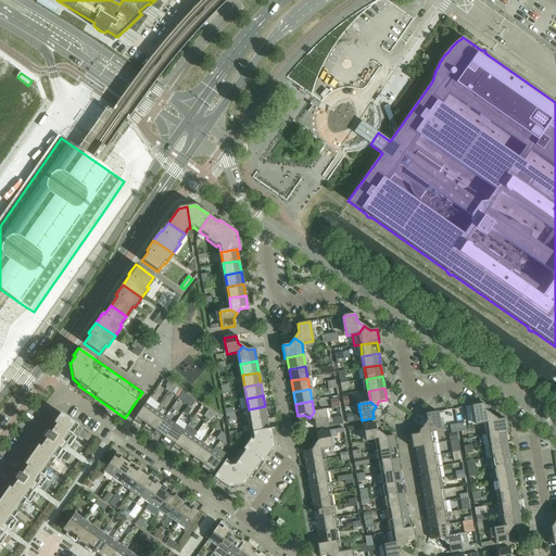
[(144,404),(136,418),(146,425),(155,412),(144,404)]
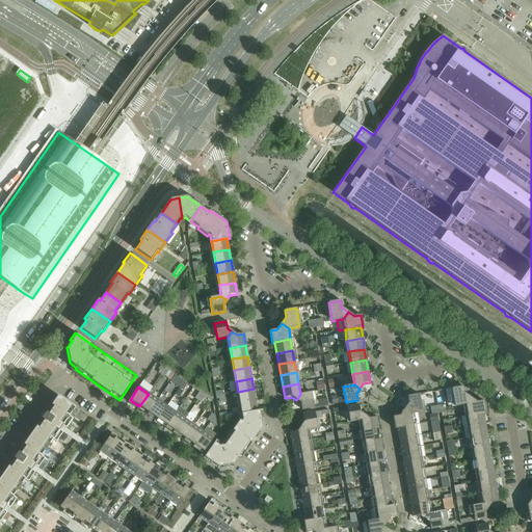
[(462,387),(451,389),(454,407),(466,405),(471,398),(464,394),(462,387)]
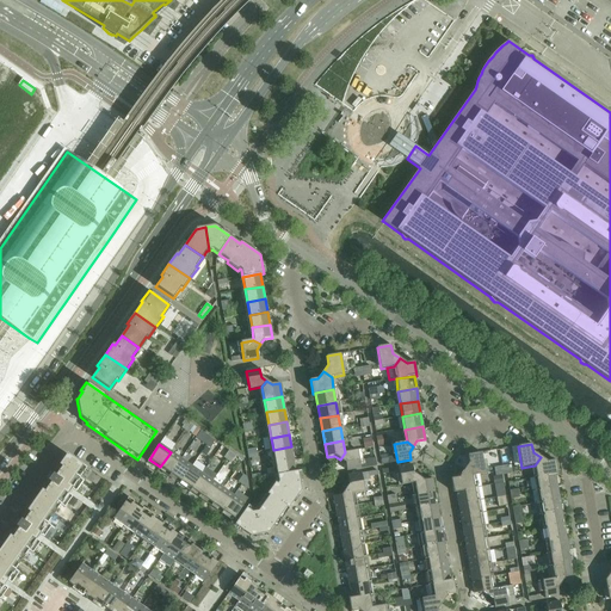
[(291,446),(273,450),(276,463),(294,460),(291,446)]
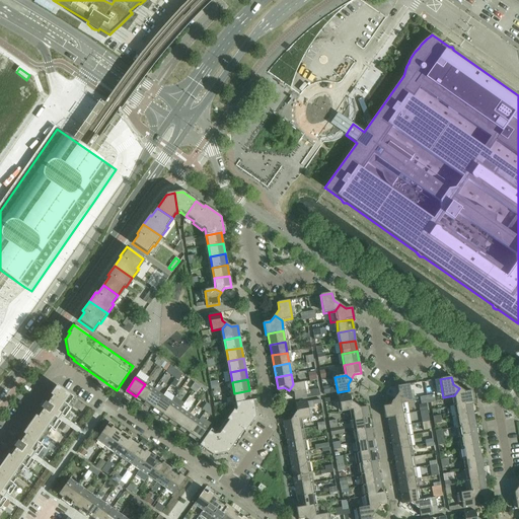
[(293,384),(289,390),(293,393),(295,400),(306,398),(303,382),(293,384)]
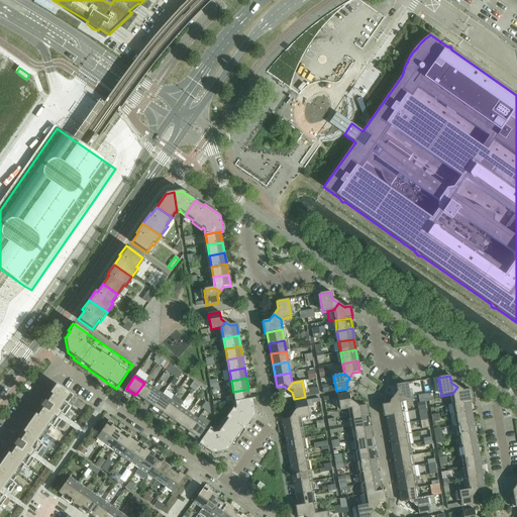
[(144,383),(135,395),(144,401),(153,389),(144,383)]
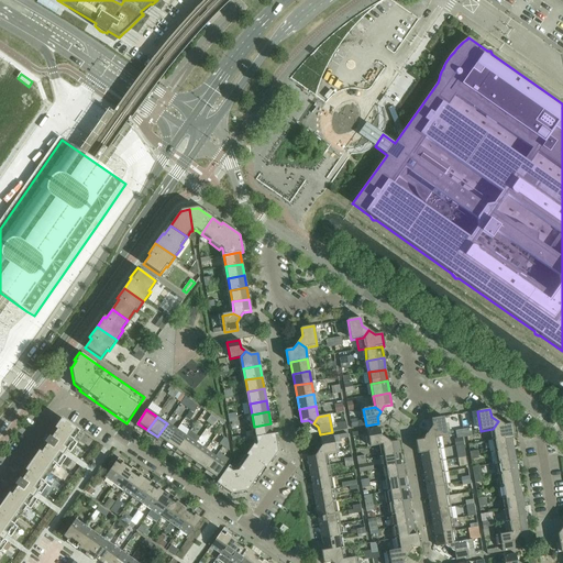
[(443,417),(431,419),(432,427),(428,433),(434,439),(446,437),(443,417)]
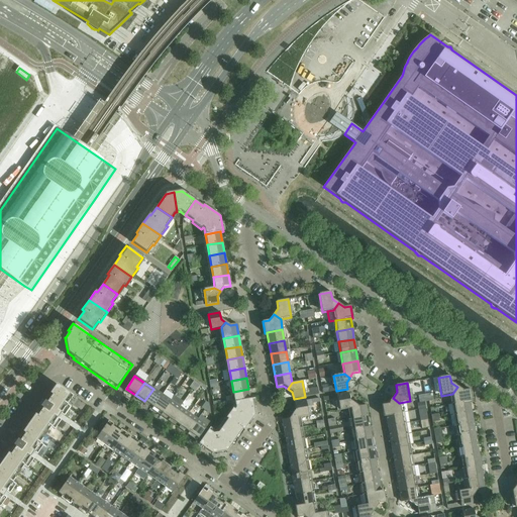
[(68,405),(73,396),(57,385),(0,464),(0,507),(7,498),(3,496),(6,492),(10,494),(16,485),(13,483),(24,466),(27,469),(34,459),(30,456),(33,452),(37,454),(43,445),(40,443),(52,427),(55,429),(62,420),(58,418),(61,414),(65,416),(71,407),(68,405)]
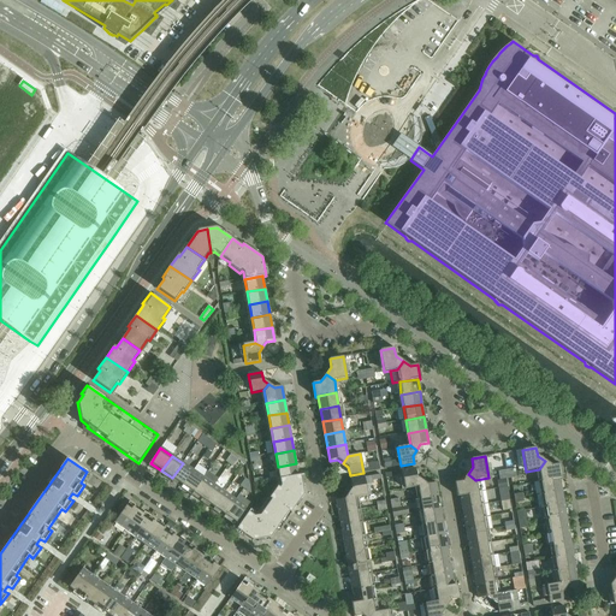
[(545,461),(539,469),(542,481),(560,478),(560,479),(562,479),(560,465),(552,466),(545,461)]
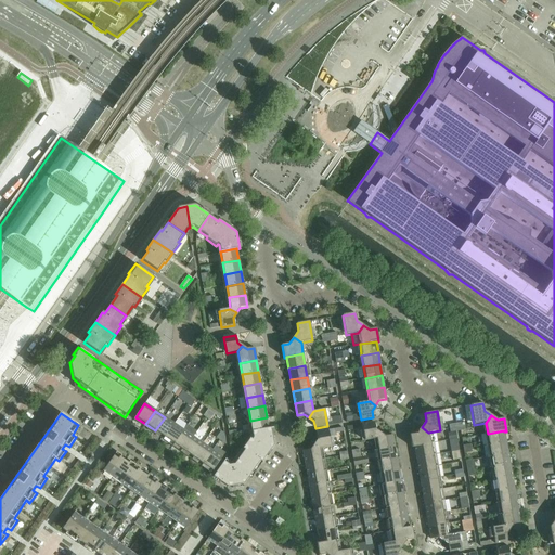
[(165,417),(155,430),(165,438),(173,424),(165,417)]
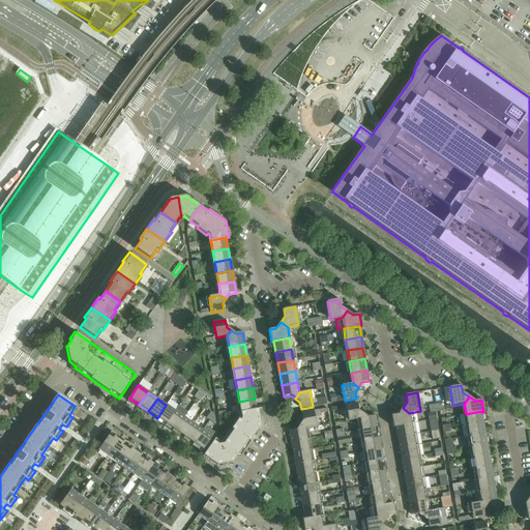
[(255,399),(239,402),(240,412),(257,410),(257,409),(255,399)]
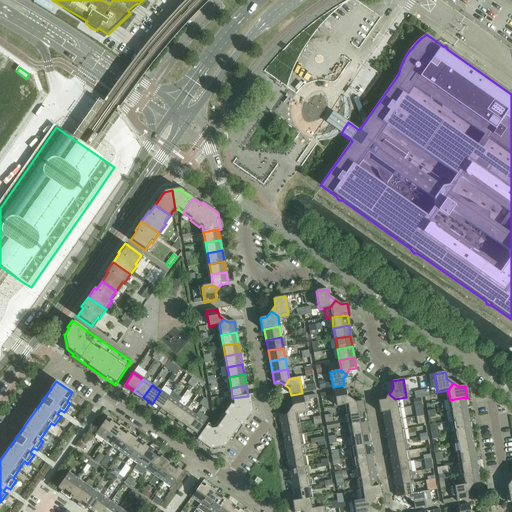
[(345,389),(334,391),(336,407),(347,405),(351,400),(346,396),(345,389)]
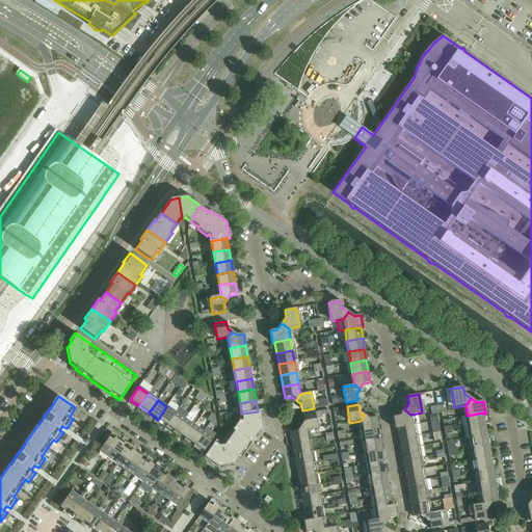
[(166,406),(158,420),(166,426),(176,413),(166,406)]
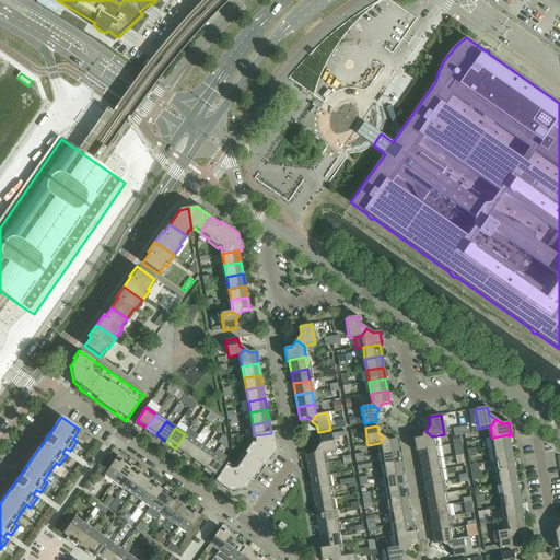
[(185,434),(175,448),(185,455),(195,441),(199,435),(189,429),(185,434)]
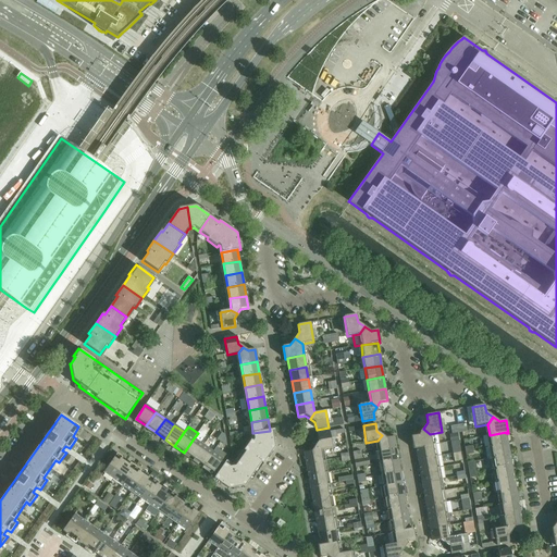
[(413,449),(416,448),(432,445),(430,434),(423,429),(418,435),(411,436),(413,449)]
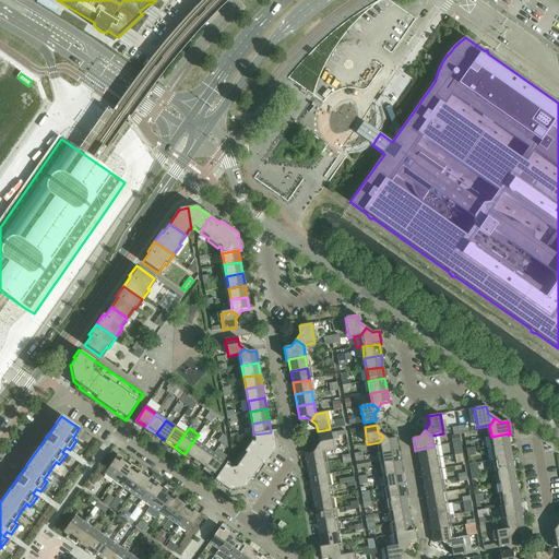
[(246,453),(239,463),(256,474),(262,464),(263,466),(274,451),(275,449),(273,431),(271,431),(271,432),(253,435),(254,441),(253,442),(252,441),(245,452),(246,453)]
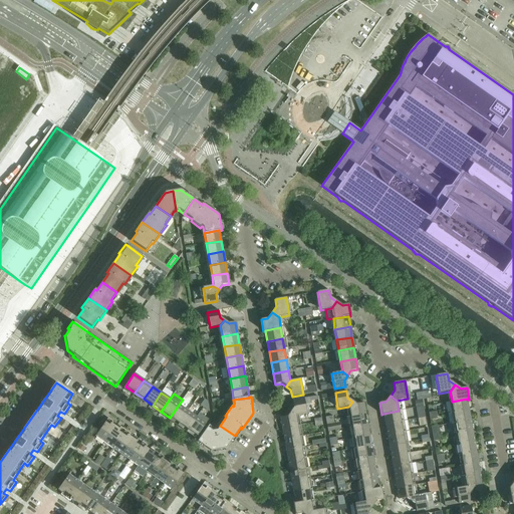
[(294,408),(290,412),(296,416),(307,414),(304,399),(292,401),(294,408)]
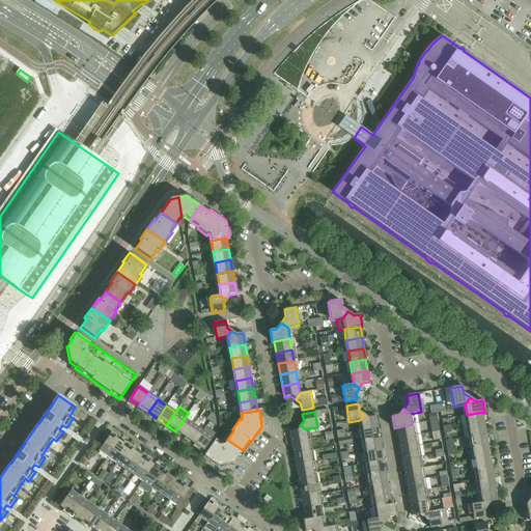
[(482,412),(467,415),(468,426),(484,423),(482,413),(482,412)]
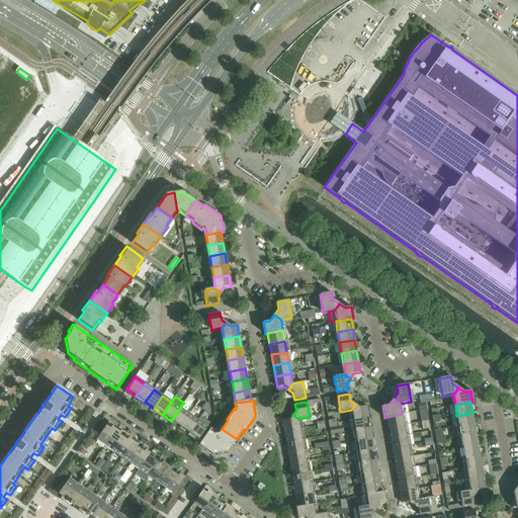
[(355,405),(351,410),(353,420),(368,418),(366,406),(359,408),(355,405)]
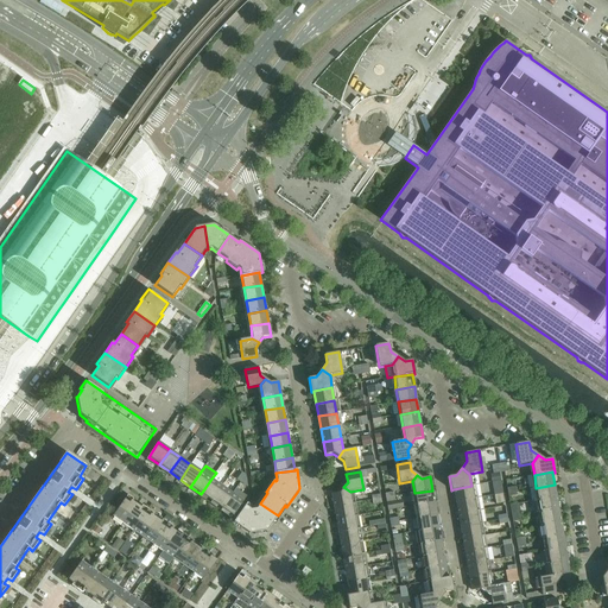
[(211,479),(201,494),(211,501),(222,487),(211,479)]
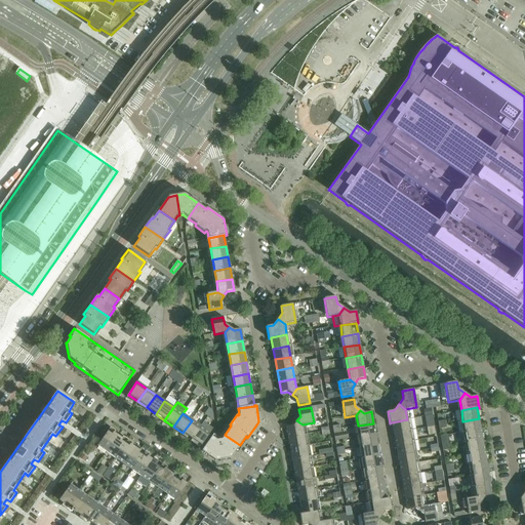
[(479,418),(462,421),(465,432),(481,430),(479,418)]
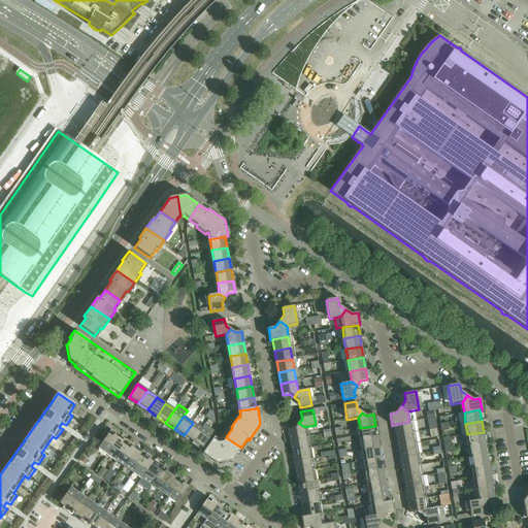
[(394,425),(396,436),(411,433),(409,422),(394,425)]
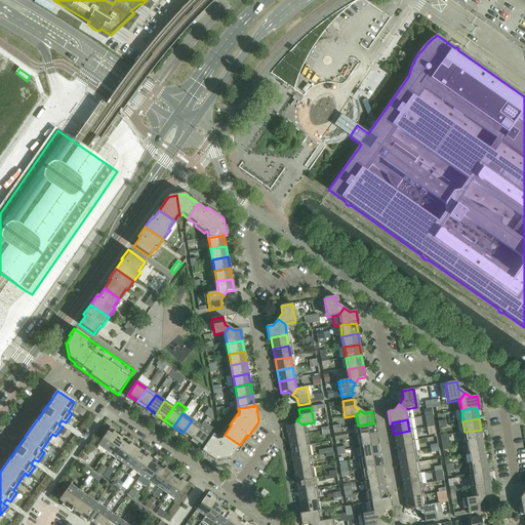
[(192,420),(183,433),(192,439),(201,427),(192,420)]
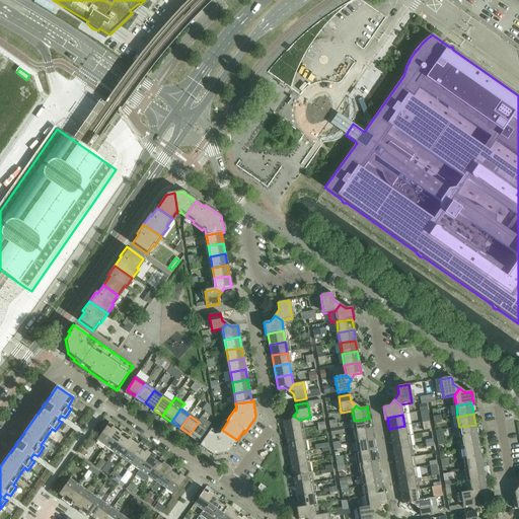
[(283,422),(285,433),(301,430),(299,420),(293,416),(290,421),(283,422)]
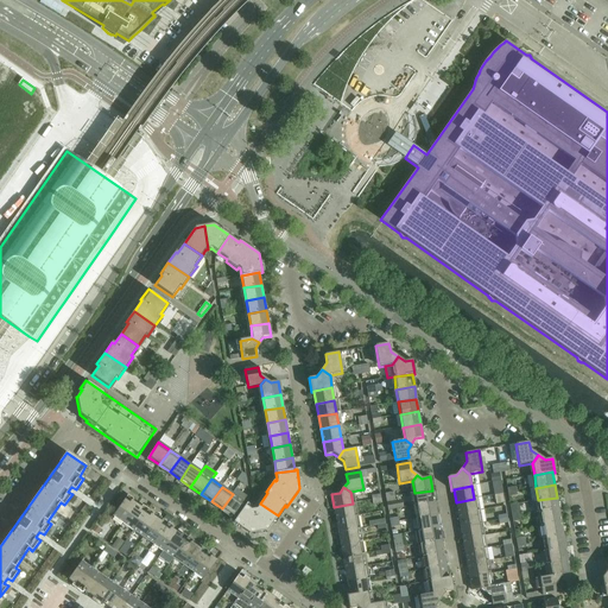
[(432,491),(415,493),(417,506),(435,502),(432,491)]
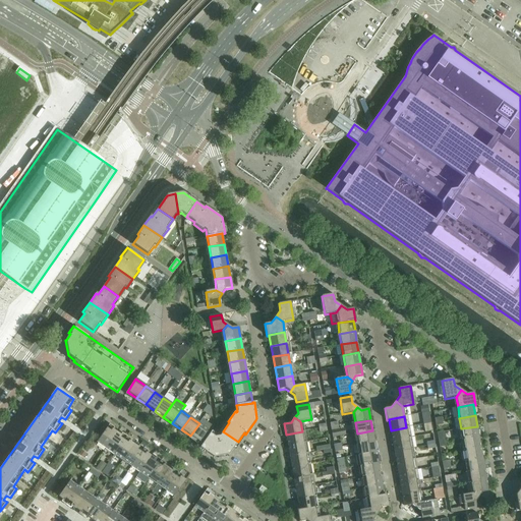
[(199,423),(190,436),(199,443),(209,429),(199,423)]
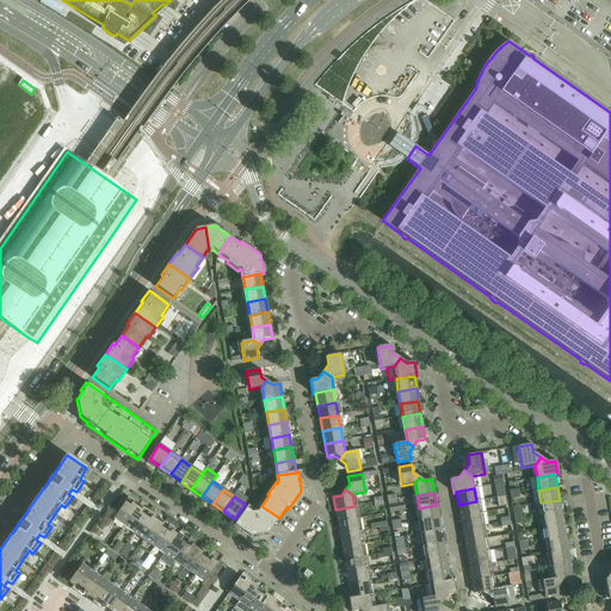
[(113,519),(124,526),(137,507),(131,503),(133,500),(129,498),(113,519)]
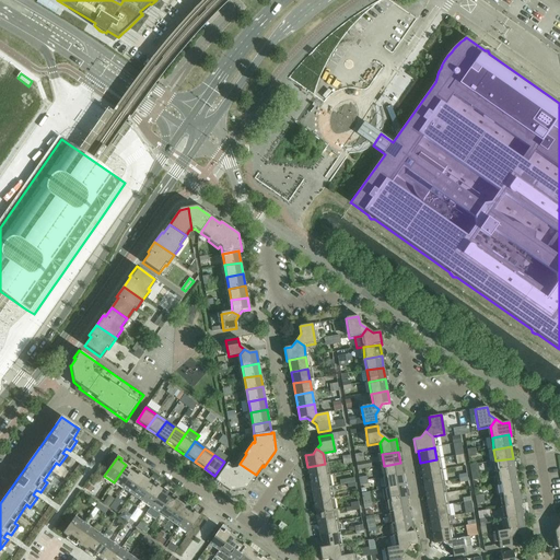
[(496,461),(491,462),(493,474),(498,473),(515,469),(513,458),(496,461)]
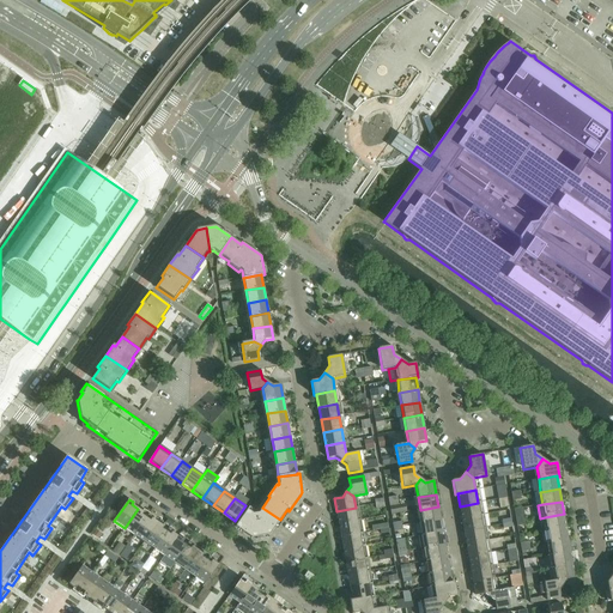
[(478,503),(460,507),(462,519),(480,515),(478,503)]
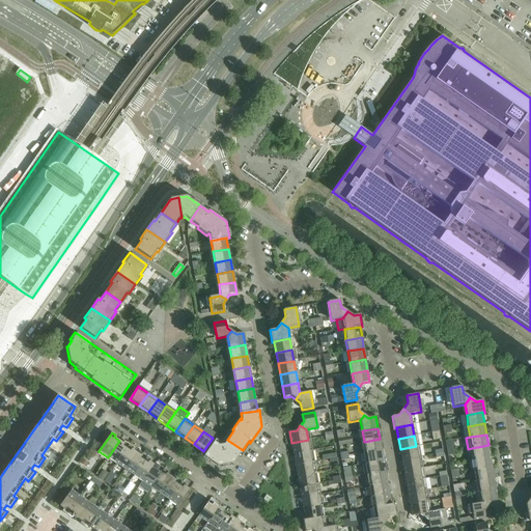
[(380,439),(364,442),(366,452),(382,450),(380,439)]
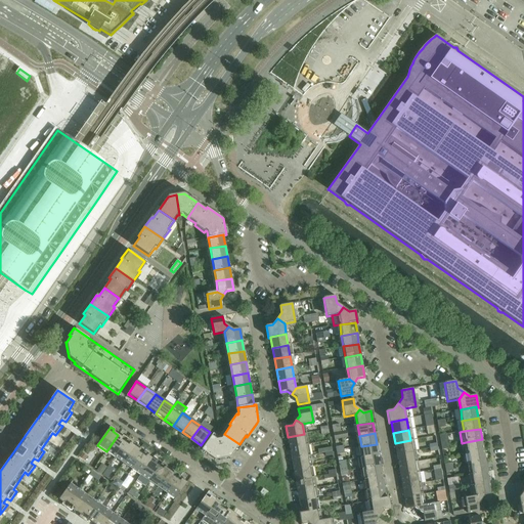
[(211,436),(201,450),(215,460),(231,455),(239,444),(224,434),(221,438),(217,439),(211,436)]
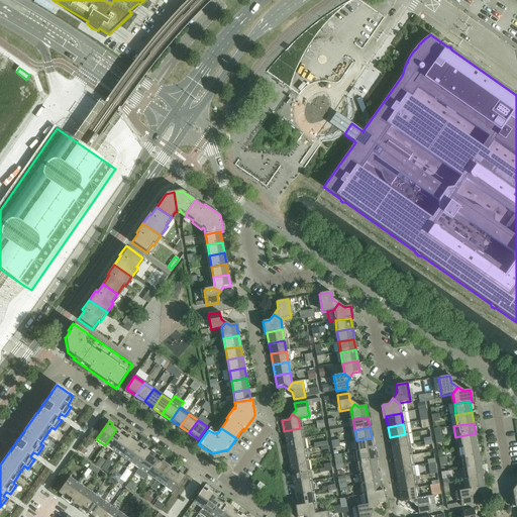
[(300,428),(284,431),(286,442),(302,439),(300,428)]
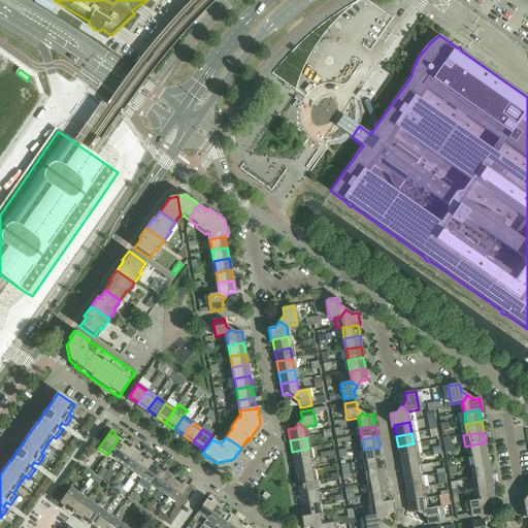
[(119,438),(107,455),(116,461),(129,442),(126,440),(124,442),(119,438)]
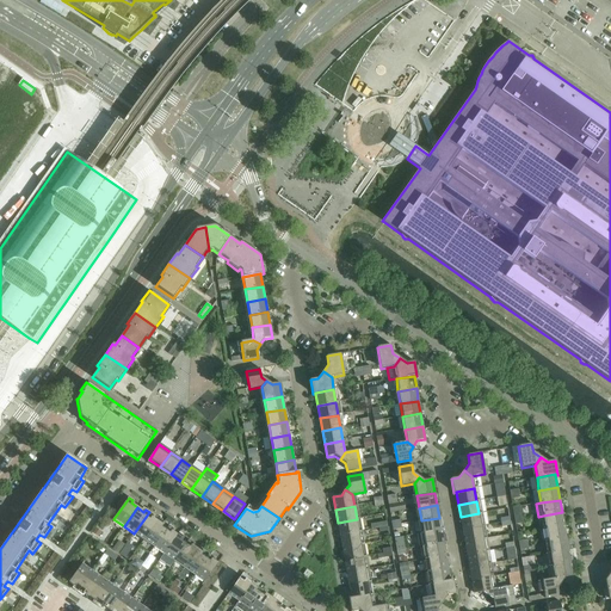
[(149,512),(134,534),(143,541),(158,522),(150,517),(153,514),(149,512)]
